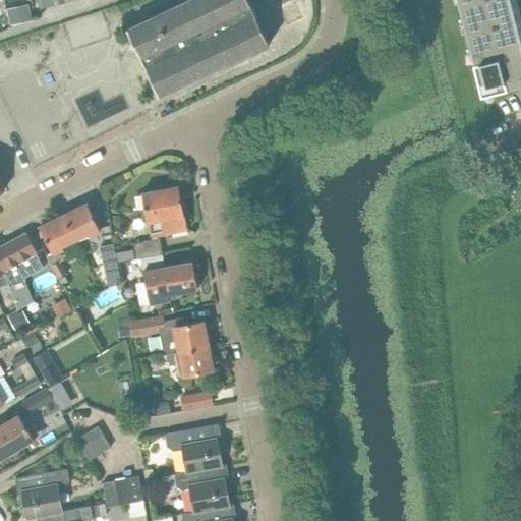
[(38,0),(41,10),(54,6),(56,6),(54,0),(38,0)]
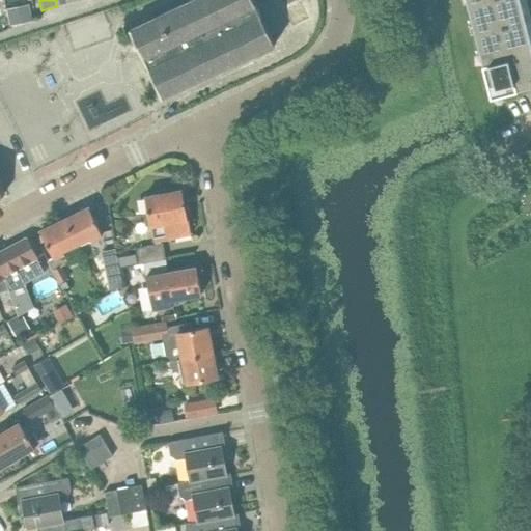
[(162,98),(276,44),(254,0),(190,0),(130,29),(152,79),(162,98)]
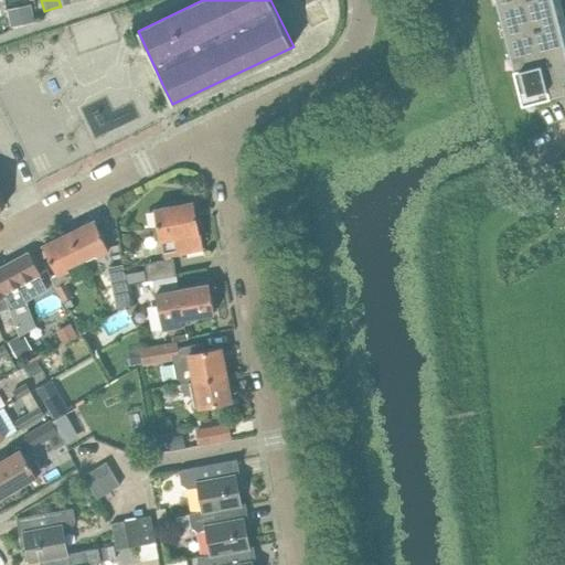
[(564,0),(503,0),(504,1),(497,2),(502,23),(509,21),(512,33),(505,34),(510,55),(518,53),(521,65),(513,66),(513,68),(522,103),(524,103),(524,100),(523,100),(522,95),(534,93),(535,99),(550,96),(550,95),(564,91),(564,45),(553,0),(564,0)]
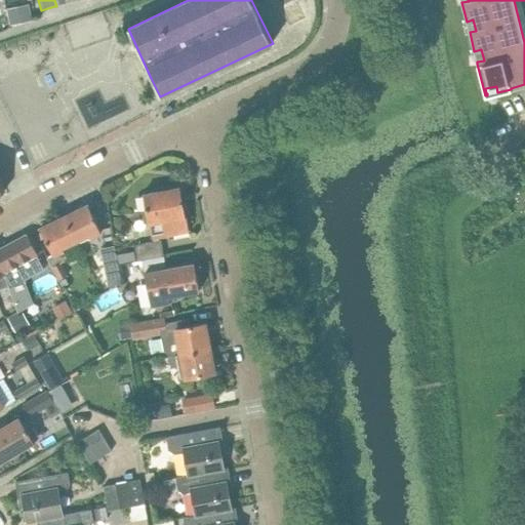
[(24,5),(6,9),(9,25),(27,22),(24,5)]
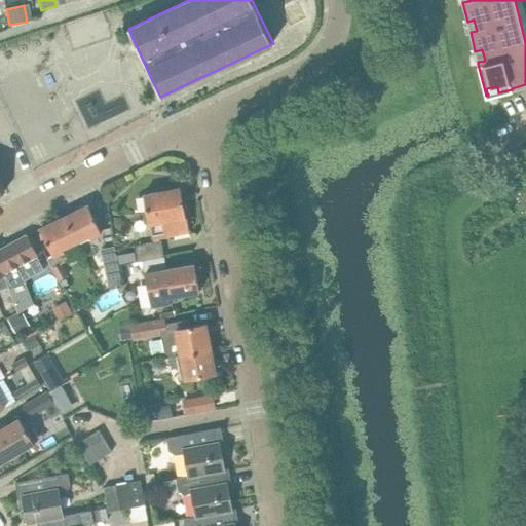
[(143,194),(144,198),(140,200),(142,208),(146,209),(149,226),(152,239),(154,238),(155,242),(159,241),(159,237),(170,235),(189,232),(187,217),(186,217),(180,188),(143,194)]
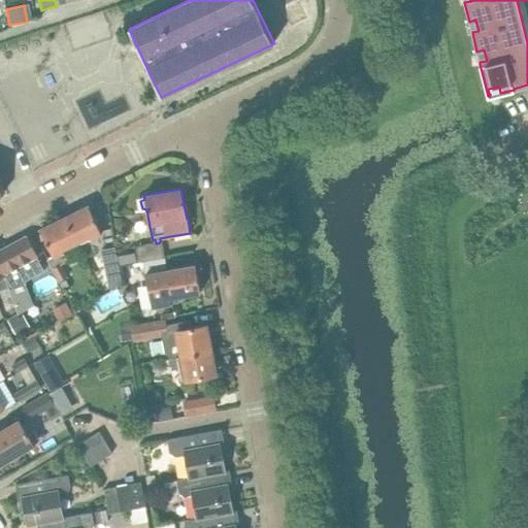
[(91,239),(102,234),(88,205),(64,218),(74,242),(90,235),(91,239)]
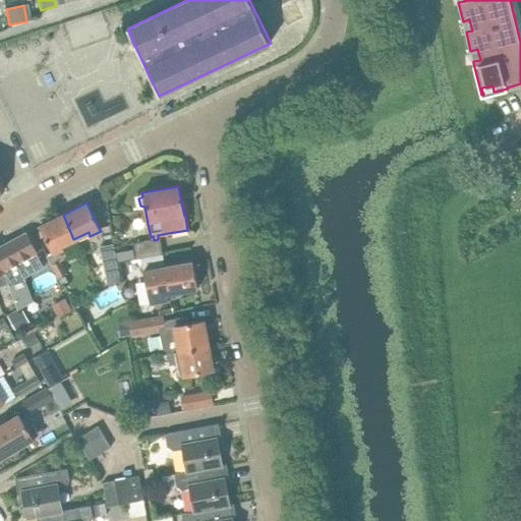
[(57,279),(67,274),(61,262),(67,258),(62,249),(63,249),(61,245),(73,239),(63,215),(40,226),(53,253),(47,256),(57,279)]
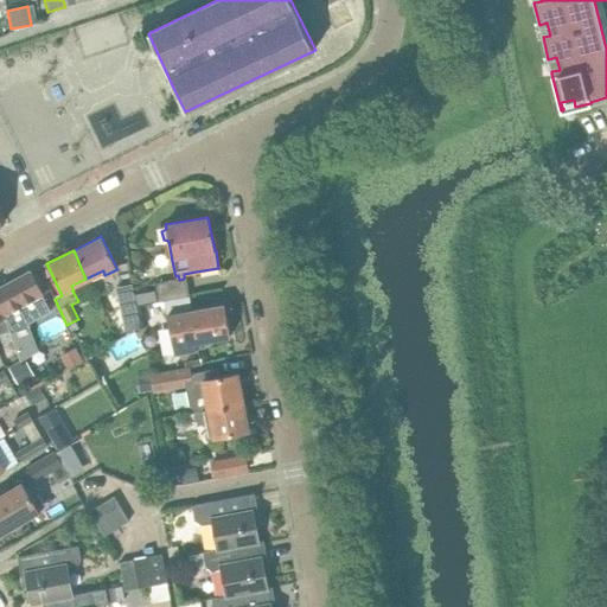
[(43,294),(31,270),(0,287),(0,319),(4,319),(8,333),(10,332),(11,334),(51,312),(42,294),(43,294)]
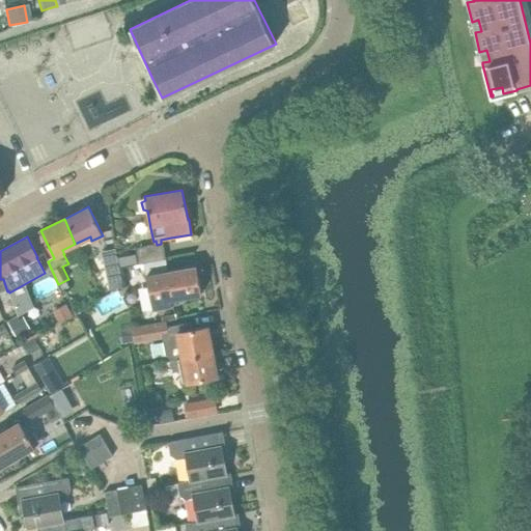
[(139,264),(143,264),(143,263),(166,259),(163,243),(161,244),(157,245),(136,248),(139,264)]
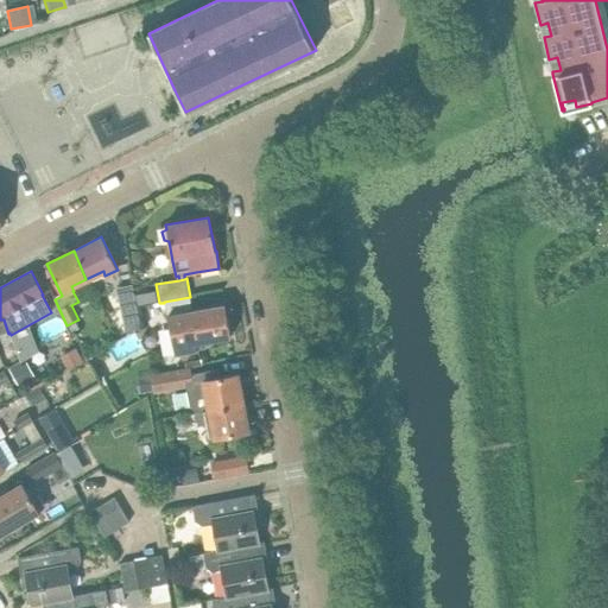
[(276,278),(264,282),(270,305),(280,303),(276,278)]
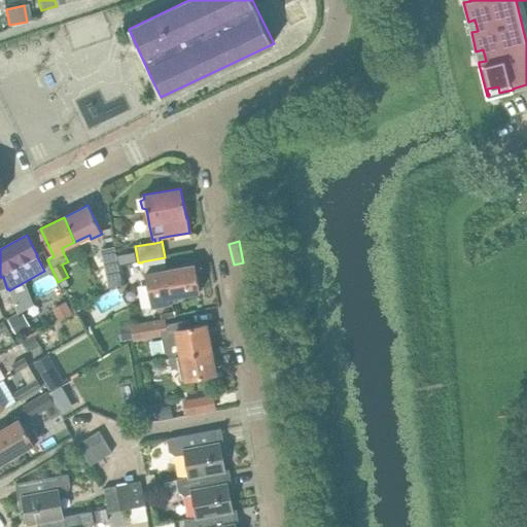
[(118,265),(116,255),(114,247),(101,250),(108,288),(123,285),(118,265)]
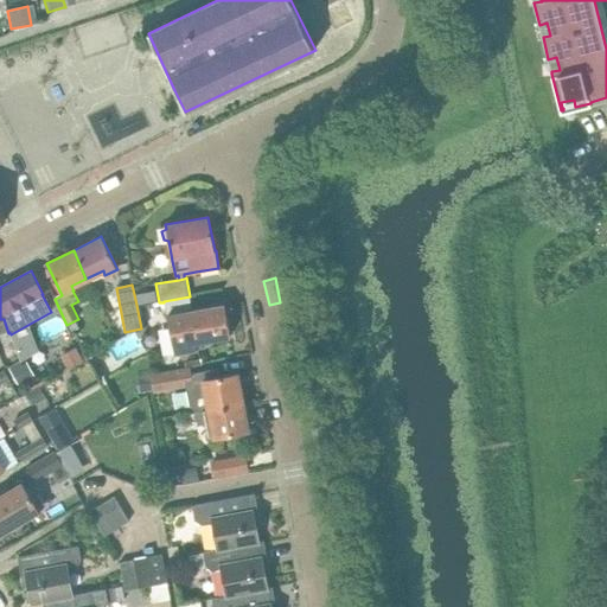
[(136,305),(158,301),(155,291),(134,294),(136,305)]
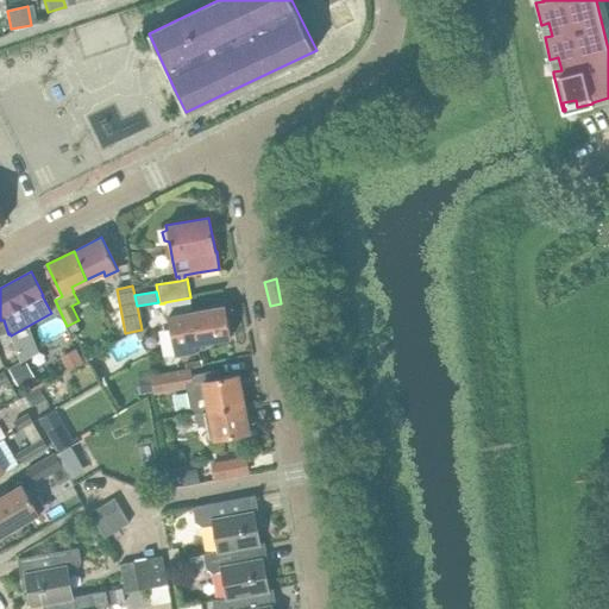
[(193,312),(190,297),(164,302),(164,303),(174,355),(203,350),(202,343),(231,338),(225,306),(193,312)]
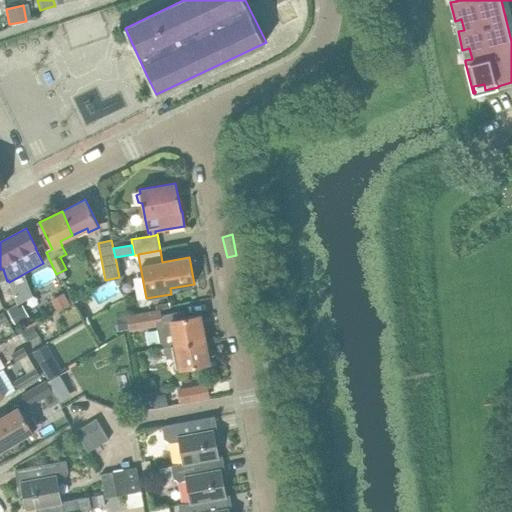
[(64,292),(50,300),(57,311),(71,303),(64,292)]
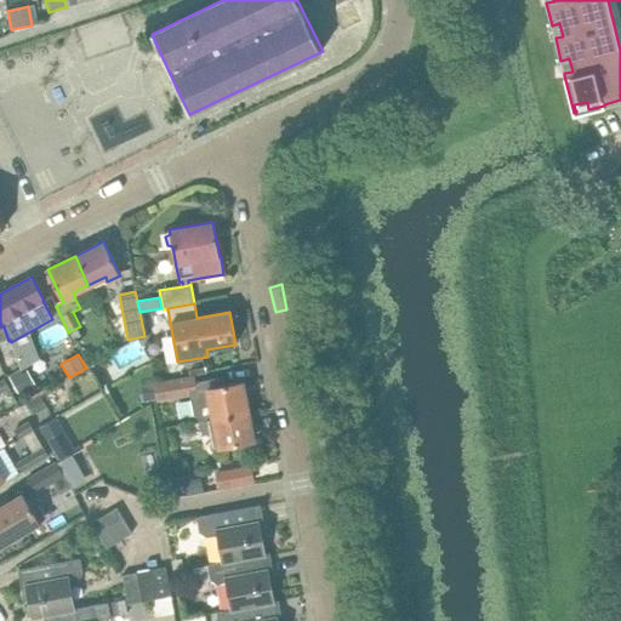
[(194,382),(193,376),(155,383),(158,400),(191,394),(195,421),(199,421),(199,422),(249,412),(243,382),(222,387),(221,377),(194,382)]
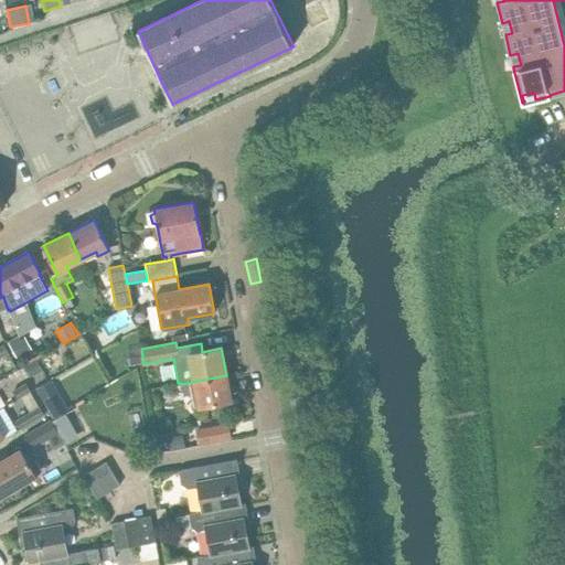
[(36,360),(24,366),(30,376),(42,369),(36,360)]
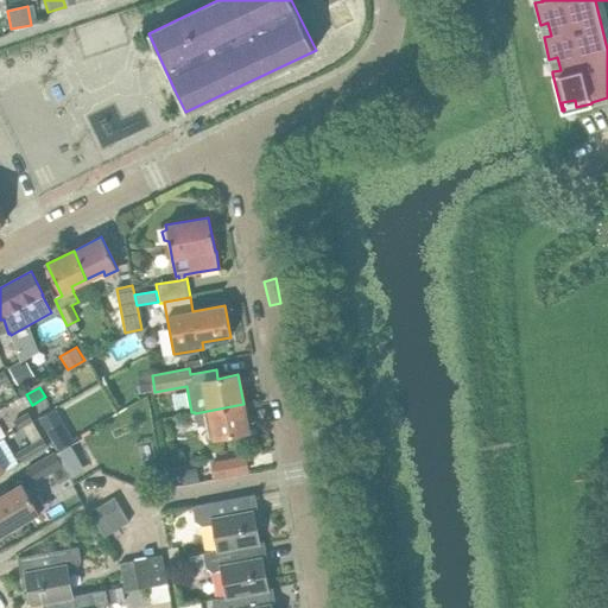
[(249,431),(244,404),(195,413),(197,426),(207,424),(209,438),(249,431)]
